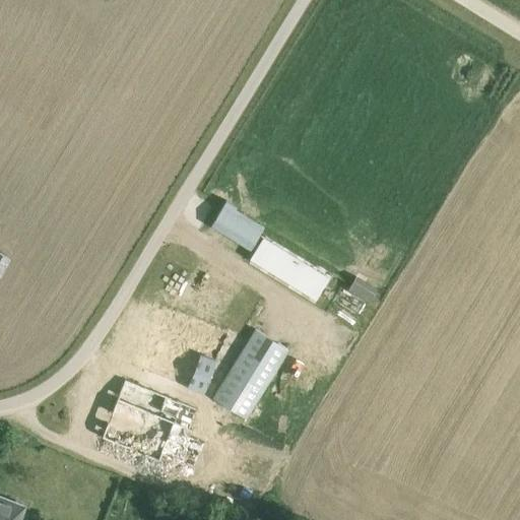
[(220,232),(234,210),(236,208),(237,207),(225,200),(223,204),(210,225),(220,232)]
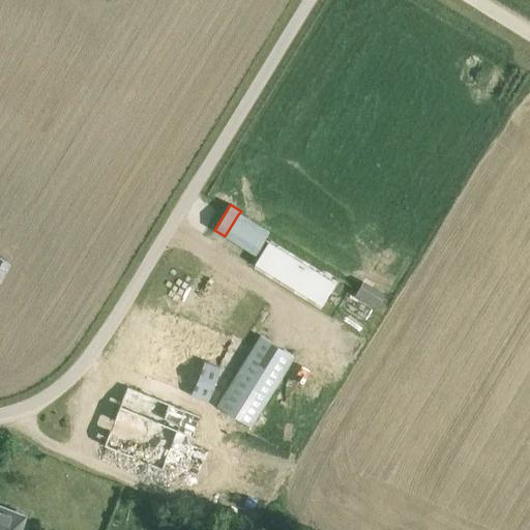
[(270,243),(257,265),(321,304),(334,283),(270,243)]
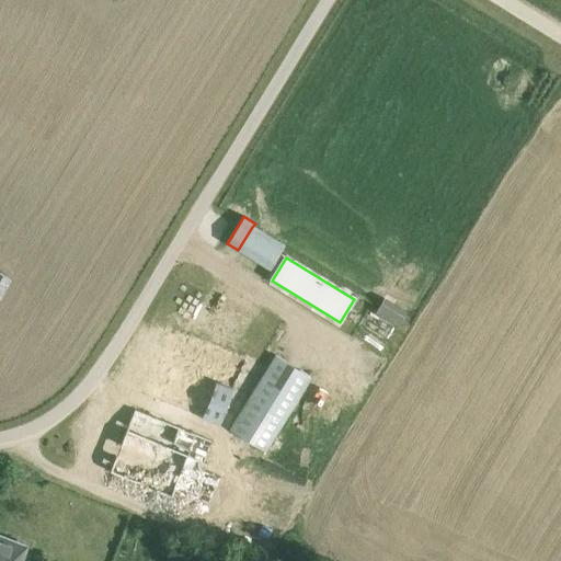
[(0,294),(10,278),(0,272),(0,294)]
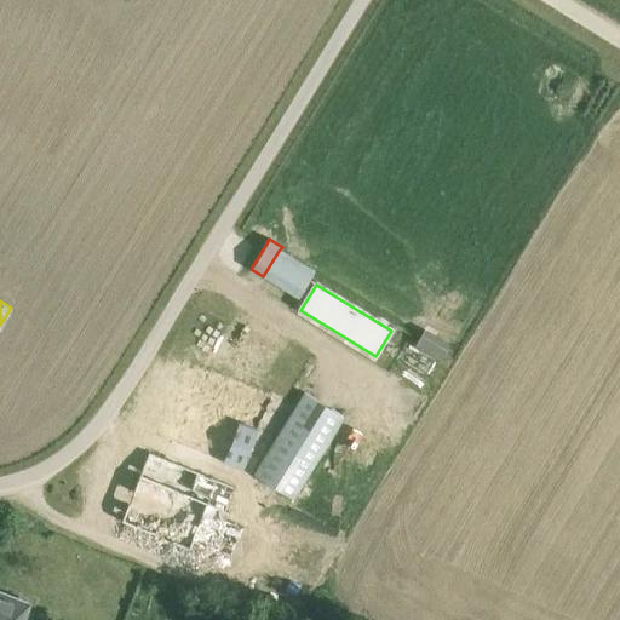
[(252,354),(218,333),(187,384),(220,406),(234,385),(251,395),(267,369),(250,359),(252,354)]
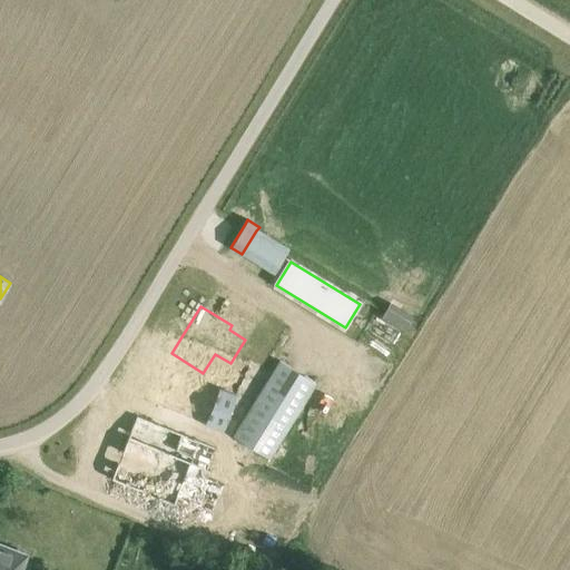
[(269,458),(316,382),(281,361),(234,435),(269,458)]
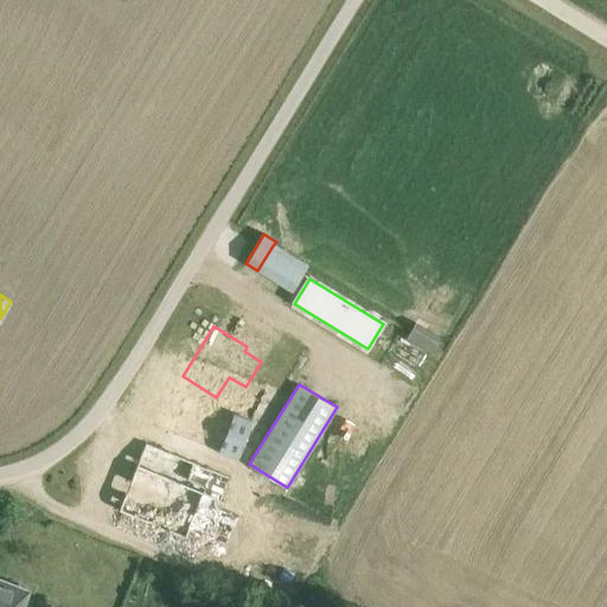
[(237,459),(253,421),(184,393),(168,432),(237,459)]
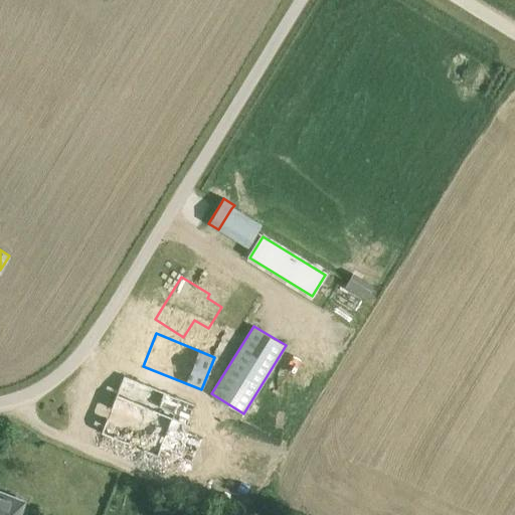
[(160,449),(191,462),(201,437),(187,431),(190,423),(187,422),(195,404),(123,375),(101,433),(158,455),(160,449)]
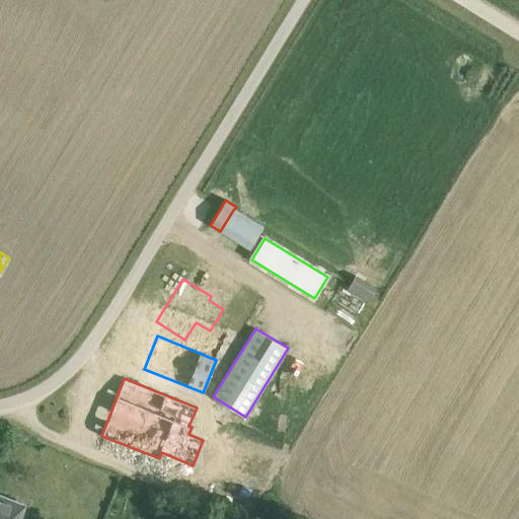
[(0,518),(18,518),(22,509),(19,504),(7,499),(2,501),(0,500),(0,518)]
